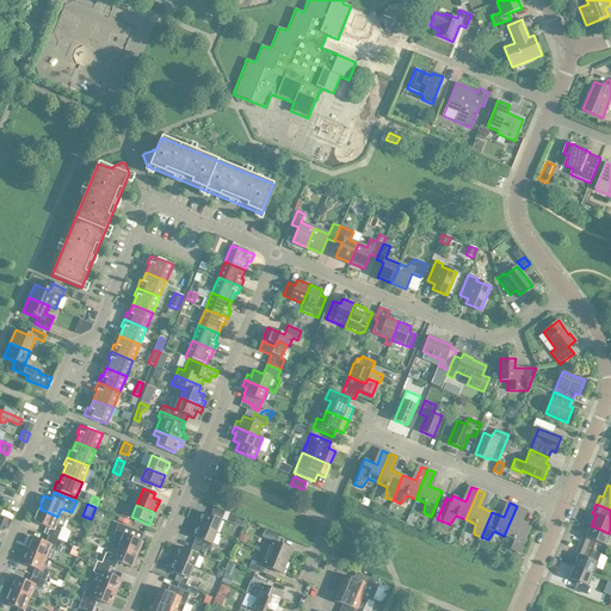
[(568,516),(578,520),(582,508),(574,505),(568,516)]
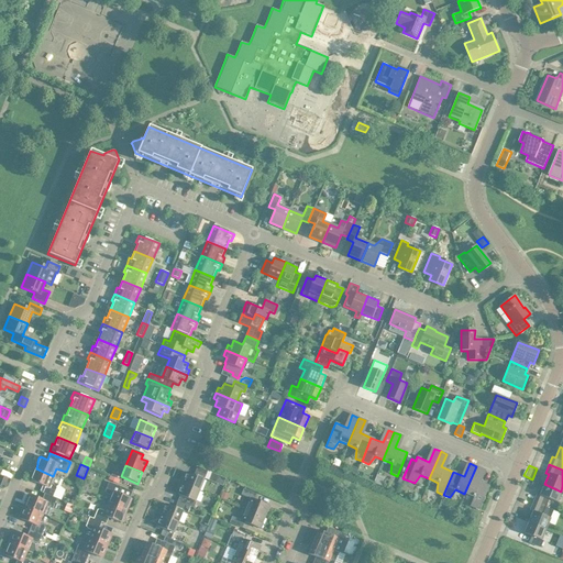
[(180,476),(178,482),(199,490),(205,479),(201,478),(205,471),(195,466),(192,474),(187,472),(185,477),(180,476)]
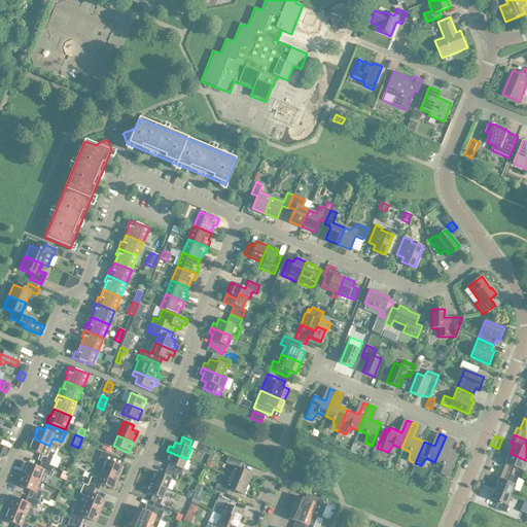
[(451,438),(446,436),(434,462),(443,465),(442,475),(449,477),(457,455),(447,451),(451,438)]
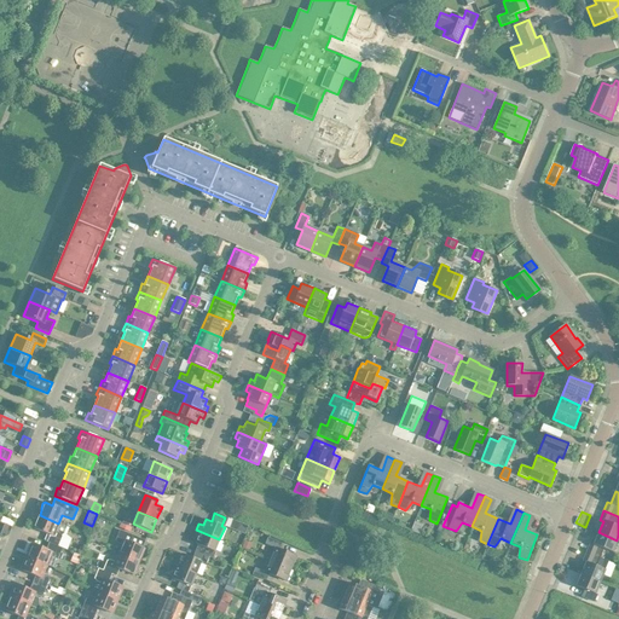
[(44,541),(48,543),(58,547),(62,537),(62,536),(63,534),(65,527),(58,525),(58,524),(40,515),(38,520),(35,521),(33,526),(34,528),(47,534),(44,541)]
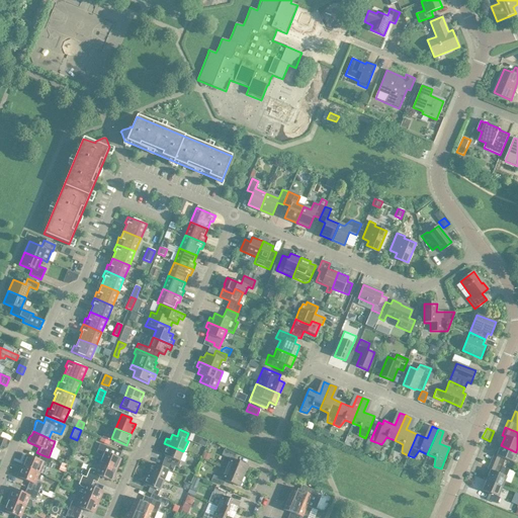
[(204,447),(206,441),(201,438),(198,445),(204,447)]
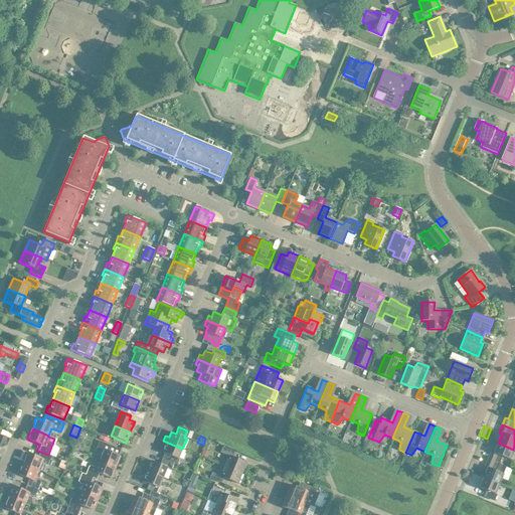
[(99,461),(114,467),(116,463),(118,462),(120,458),(119,456),(121,450),(100,441),(96,450),(98,452),(102,453),(99,461)]
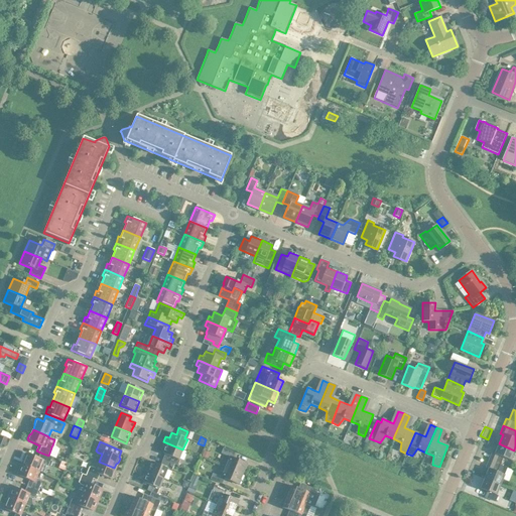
[(178,460),(182,449),(163,441),(162,445),(165,446),(162,454),(164,455),(162,460),(173,465),(173,464),(177,465),(179,461),(178,460)]
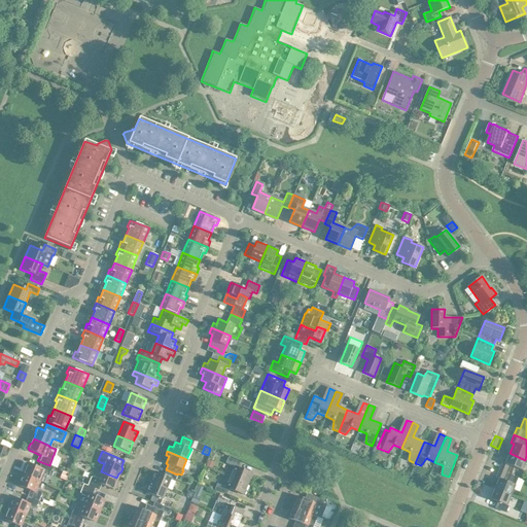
[(499,470),(511,475),(514,467),(521,470),(525,460),(510,453),(505,463),(502,462),(499,470)]
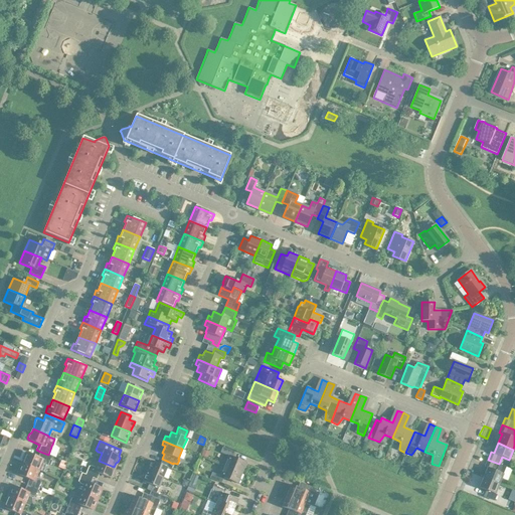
[(225,467),(241,473),(246,463),(232,457),(234,452),(222,447),(220,453),(229,457),(225,467)]
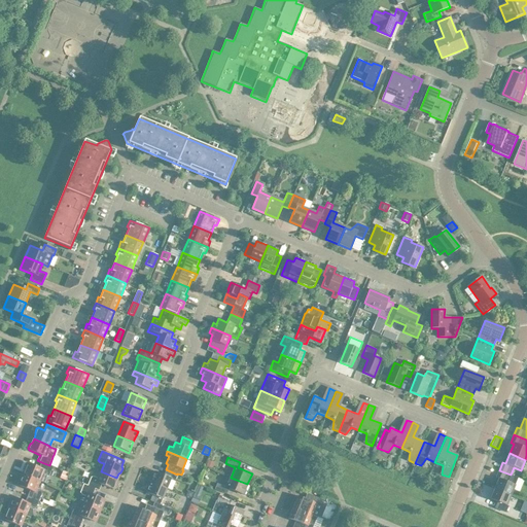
[(208,460),(205,466),(211,468),(214,462),(208,460)]
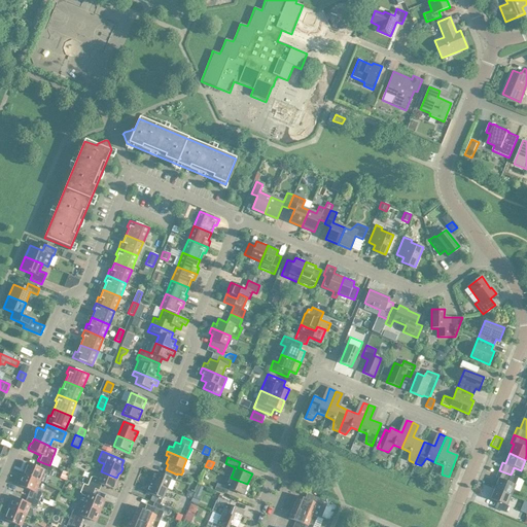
[(53,466),(49,465),(41,462),(39,467),(28,463),(26,464),(25,468),(25,470),(24,475),(39,481),(45,484),(53,466)]
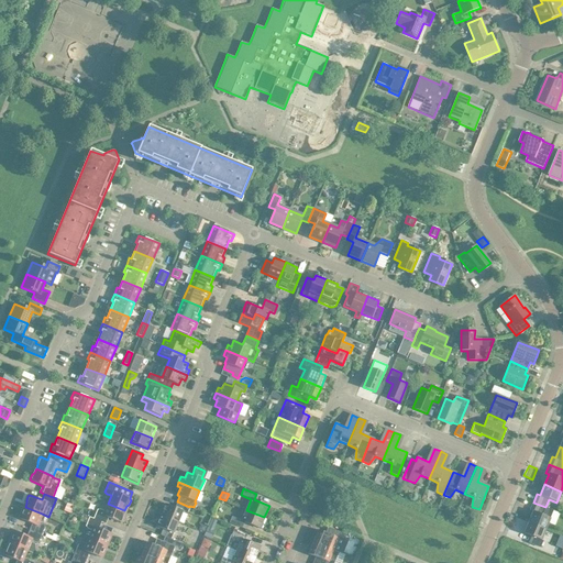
[(161,516),(178,522),(183,511),(187,512),(189,507),(177,501),(175,508),(166,504),(161,516)]
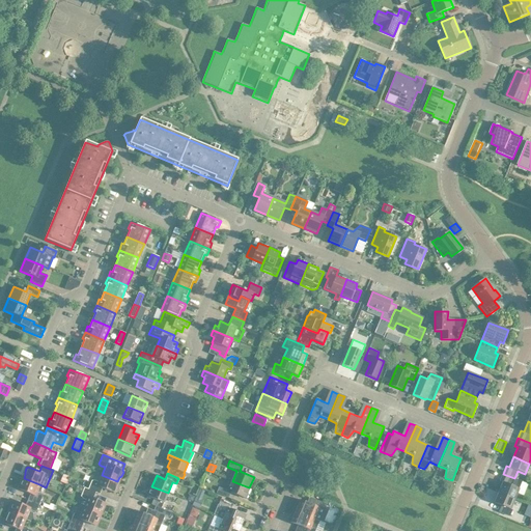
[(502,482),(498,493),(514,499),(522,481),(514,478),(503,474),(500,481),(502,482)]
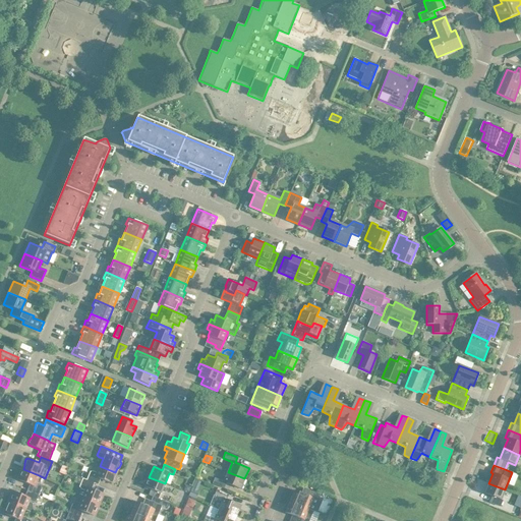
[(115,472),(100,466),(97,473),(93,471),(90,471),(87,480),(94,483),(98,484),(100,479),(111,483),(113,482),(115,478),(114,476),(115,472)]
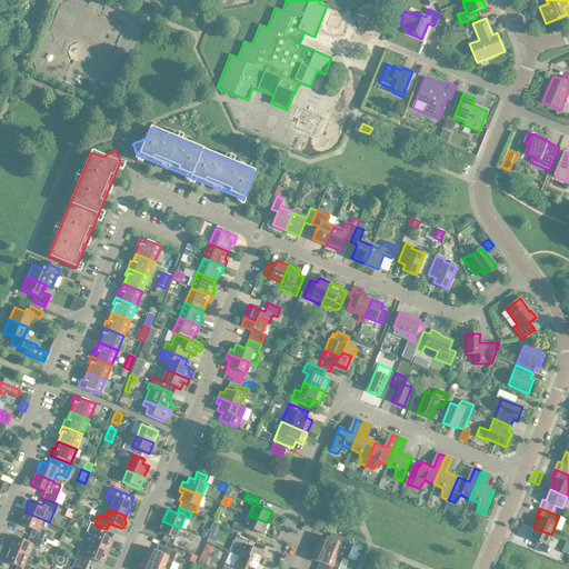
[(32,529),(29,536),(41,541),(46,531),(43,529),(39,528),(42,519),(26,512),(23,517),(21,518),(19,522),(20,525),(32,529)]
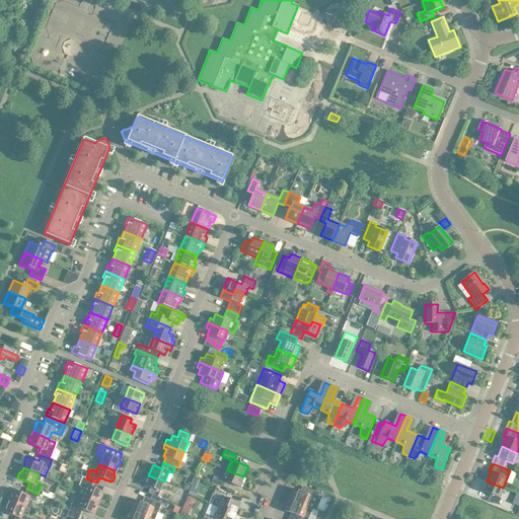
[(243,476),(227,470),(223,480),(214,476),(211,482),(223,487),(225,482),(239,488),(243,476)]
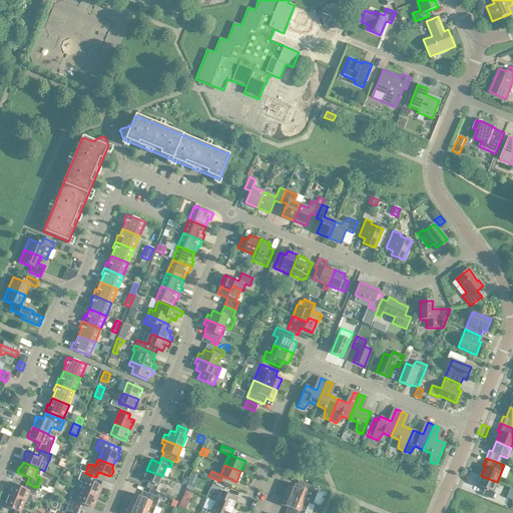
[(162,476),(146,470),(142,480),(158,486),(162,476)]
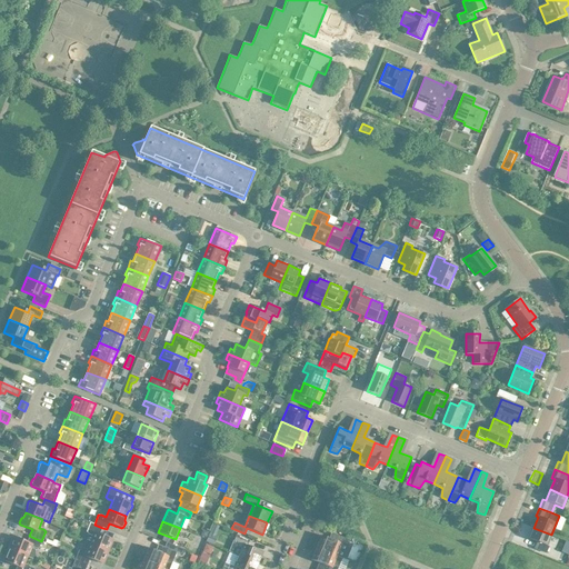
[(89,543),(107,551),(108,547),(111,546),(112,541),(111,539),(100,533),(102,528),(95,525),(90,522),(87,531),(88,535),(92,536),(89,543)]
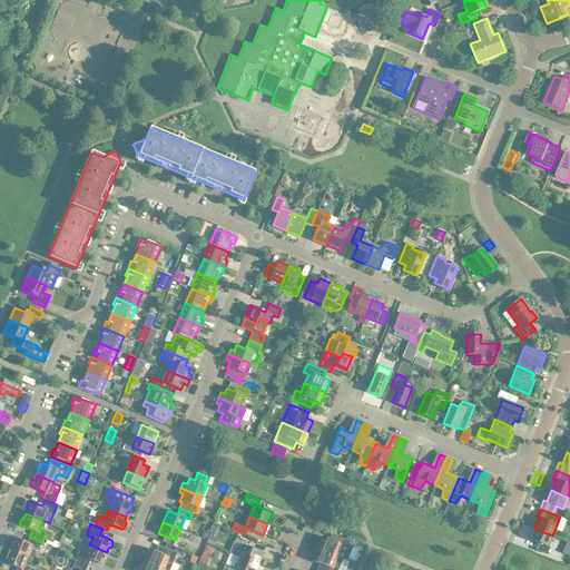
[(552,536),(534,529),(530,540),(538,543),(534,549),(547,554),(550,548),(548,547),(552,536)]
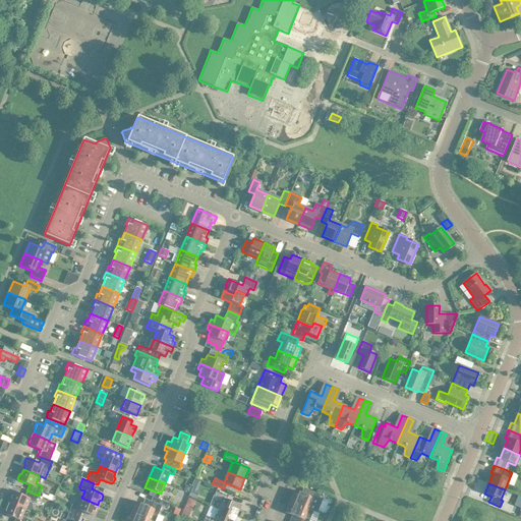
[(191,487),(188,496),(194,498),(197,489),(191,487)]
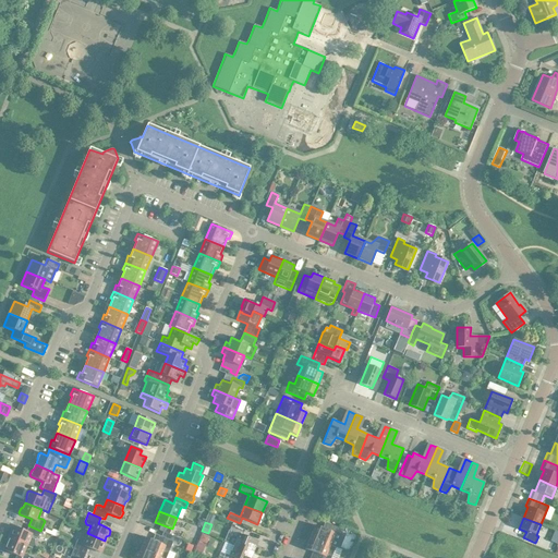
[(311,537),(330,545),(336,547),(339,549),(346,534),(341,532),(342,530),(324,522),(322,528),(315,525),(311,537)]
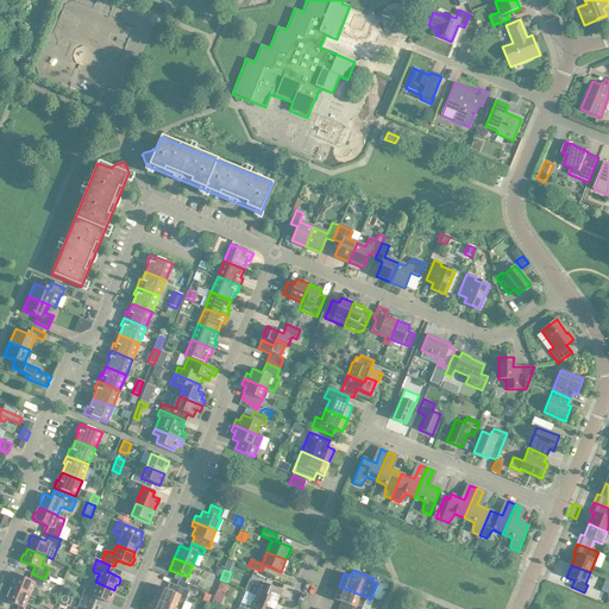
[(256,595),(276,603),(281,591),(264,584),(267,578),(252,572),(250,579),(261,583),(256,595)]
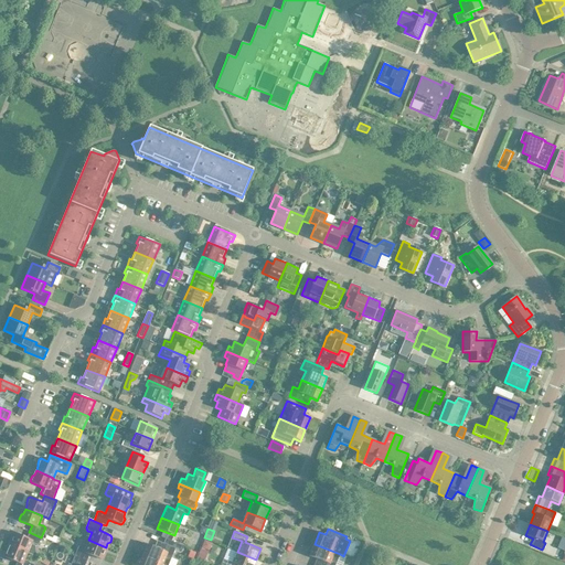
[(12,541),(10,545),(28,553),(31,545),(34,546),(38,546),(41,537),(29,532),(27,539),(16,533),(12,534),(11,539),(12,541)]
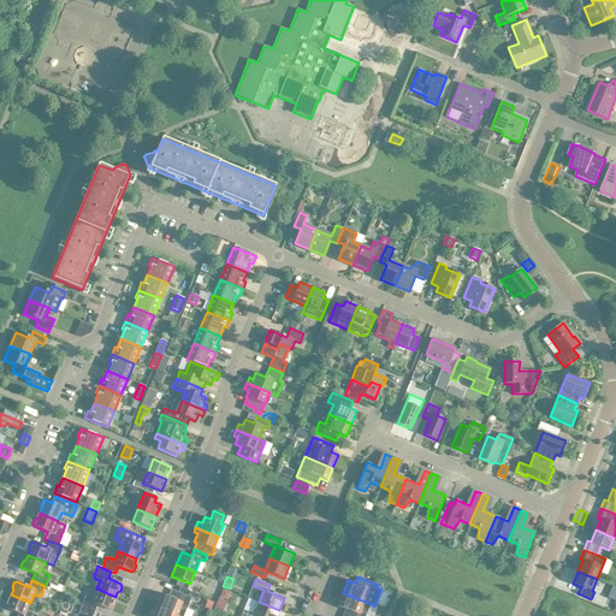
[(155,606),(177,615),(178,615),(183,615),(194,593),(181,587),(178,592),(171,590),(167,597),(160,593),(155,606)]
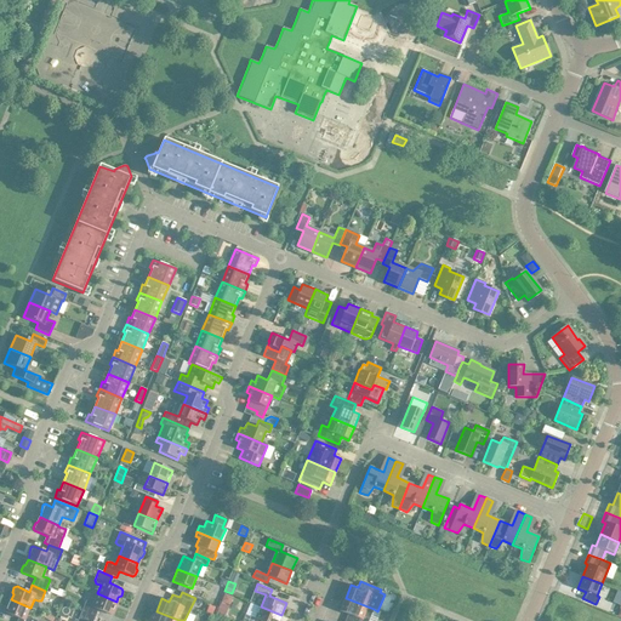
[(77,609),(81,611),(95,616),(98,609),(110,615),(113,614),(115,609),(114,607),(117,602),(97,593),(93,602),(89,600),(86,600),(84,607),(78,604),(77,609)]
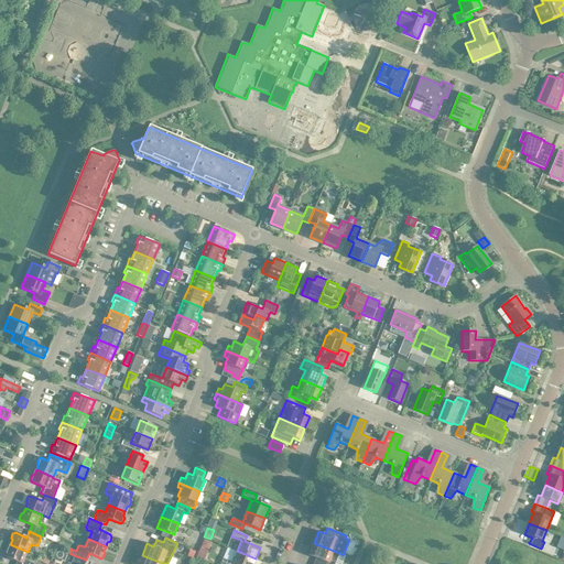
[(334,551),(314,543),(308,555),(316,557),(314,563),(313,563),(334,563),(339,553),(334,551)]
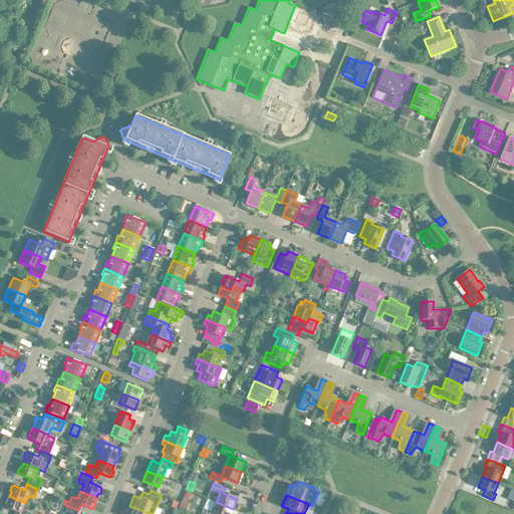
[(25,503),(9,496),(7,500),(5,501),(4,505),(4,507),(15,512),(13,513),(26,513),(27,513),(25,511),(22,510),(25,503)]
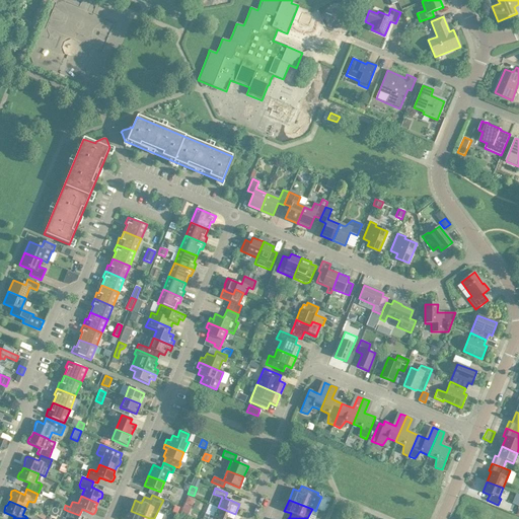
[(180,512),(187,514),(190,506),(184,504),(180,512)]
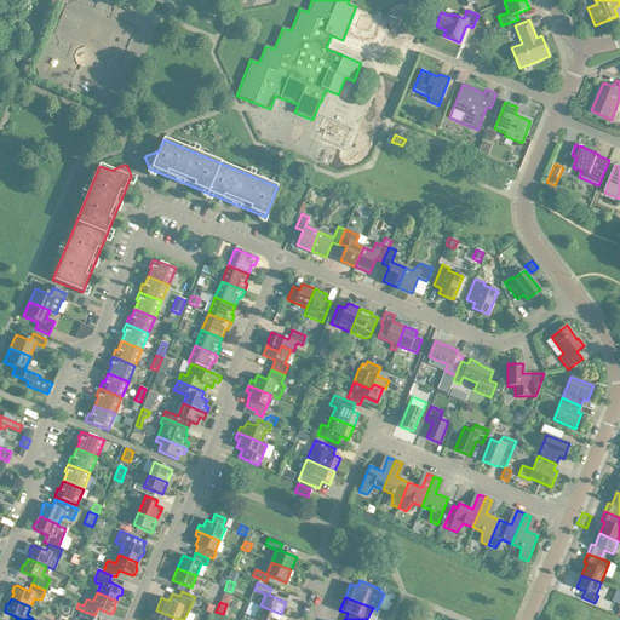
[(277,619),(281,614),(260,606),(256,618),(245,614),(242,619),(241,619),(258,619),(259,619),(277,619)]
